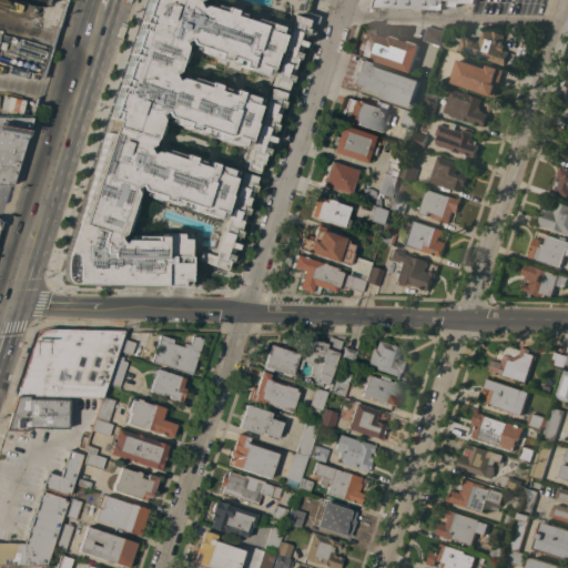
[(202,0),(202,3),(281,29),(265,75),(237,67),(239,64),(232,62),(232,63),(222,60),(222,61),(213,58),(213,57),(190,49),(191,46),(186,43),(186,42),(180,48),(179,51),(183,52),(178,69),(173,67),(172,71),(175,79),(186,82),(188,78),(223,90),(222,94),(227,97),(230,91),(257,99),(249,123),(250,124),(242,146),(191,129),(190,131),(181,129),(182,127),(172,124),(173,120),(162,117),(155,120),(154,124),(159,125),(153,140),(150,139),(148,144),(151,152),(155,154),(155,152),(162,155),(164,151),(199,162),(198,166),(204,169),(205,163),(234,171),(225,195),(226,196),(219,219),(214,216),(214,217),(166,202),(166,203),(148,198),(149,193),(139,190),(132,193),(131,198),(134,198),(123,231),(120,230),(118,234),(122,241),(133,241),(133,237),(161,237),(161,234),(179,234),(179,240),(186,240),(185,256),(189,256),(188,287),(74,284),(70,284),(67,282),(64,279),(63,275),(63,270),(63,260),(64,255),(71,234),(110,120),(108,119),(110,111),(118,87),(119,87),(146,0),(202,0)]
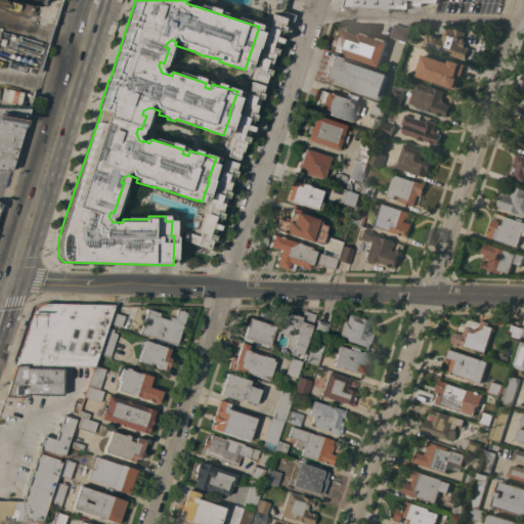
[(438,0),(438,3),(423,2),(423,5),(415,5),(415,0),(409,0),(409,8),(340,6),(342,0),(438,0)]
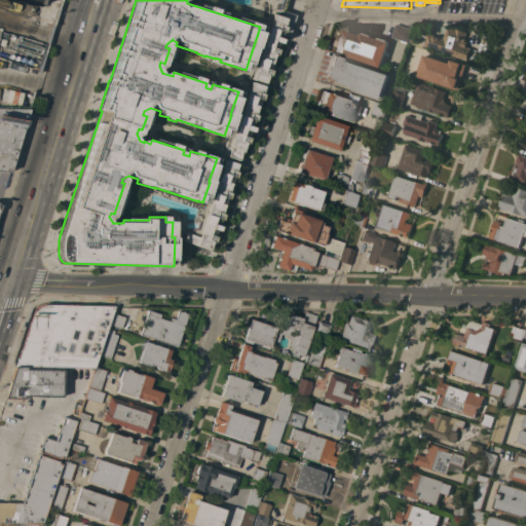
[(271,14),(284,19),(282,27),(284,28),(282,33),(280,33),(278,39),(279,40),(278,44),(276,43),(274,49),(275,50),(274,55),(271,55),(268,64),(265,63),(263,69),(269,71),(267,77),(265,76),(263,83),(250,79),(271,14)]
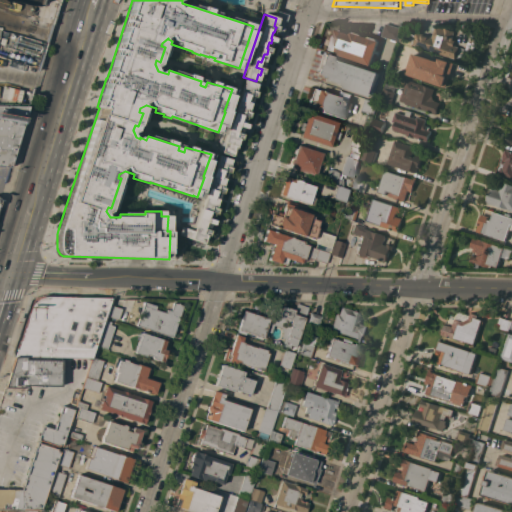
[(402,29),(398,41),(381,36),(385,24),(402,29)]
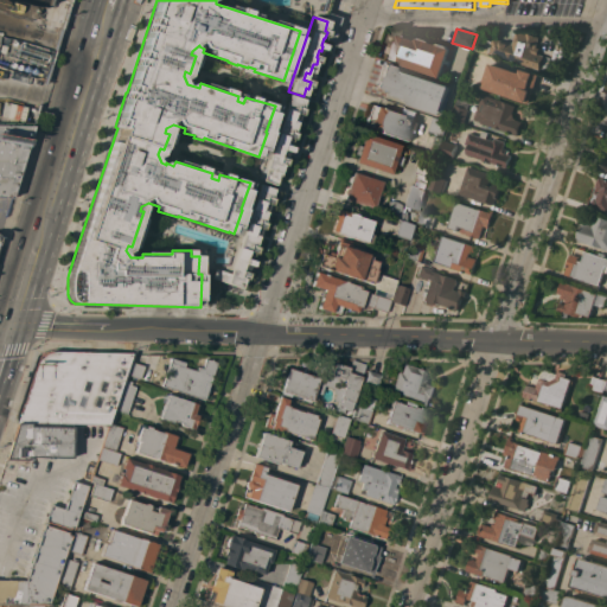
[(480,32),(512,43),(517,30),(540,37),(537,45),(538,46),(540,48),(538,53),(544,55),(540,69),(491,53),(490,55),(474,50),(480,32)]
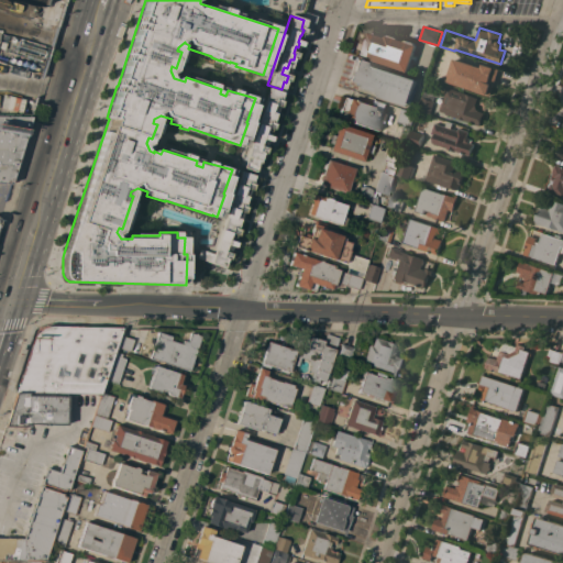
[(408,72),(363,56),(357,54),(363,39),(366,41),(370,31),(385,36),(386,34),(388,35),(390,34),(398,37),(399,39),(405,41),(407,40),(415,42),(417,45),(408,72)]
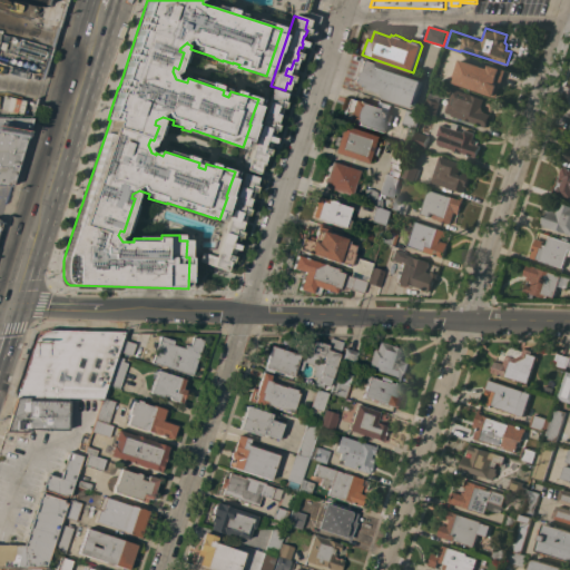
[(271,77),(283,40),(278,39),(266,76),(271,77)]
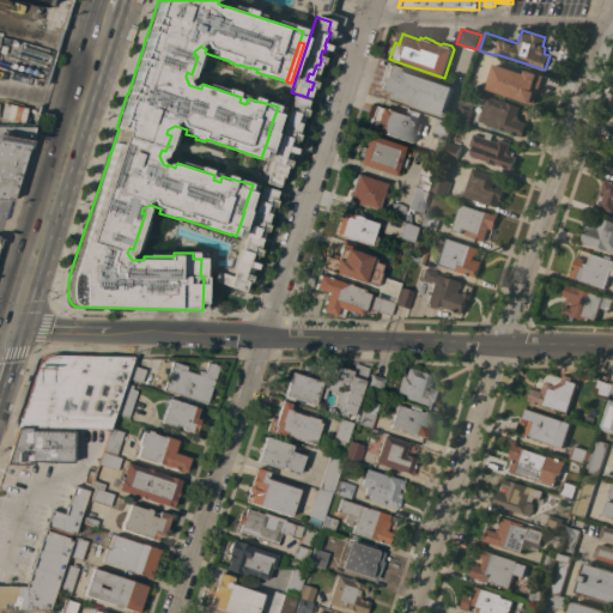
[(541,85),(534,104),(533,104),(533,105),(527,103),(527,102),(496,91),(496,92),(486,89),(495,64),(525,73),(526,70),(536,73),(538,73),(544,74),(540,85),(541,85)]
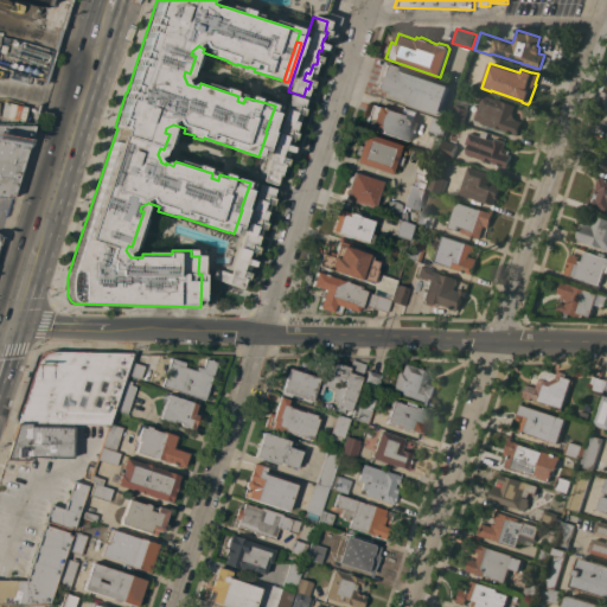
[(449,85),(442,108),(445,109),(442,114),(384,95),(385,91),(376,89),(384,64),(449,85)]
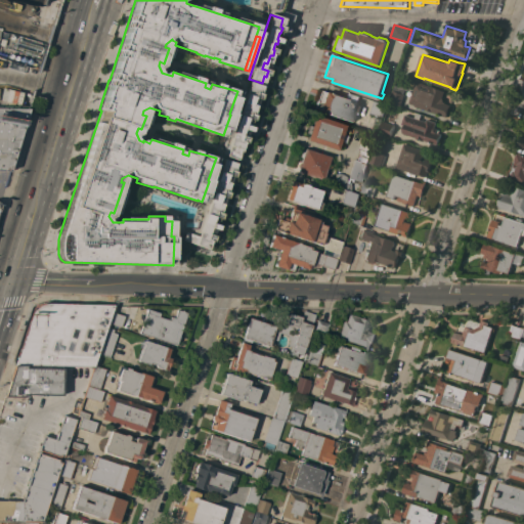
[(451,104),(446,117),(416,105),(416,104),(409,102),(409,101),(409,100),(410,98),(417,81),(445,90),(442,97),(445,102),(451,104)]
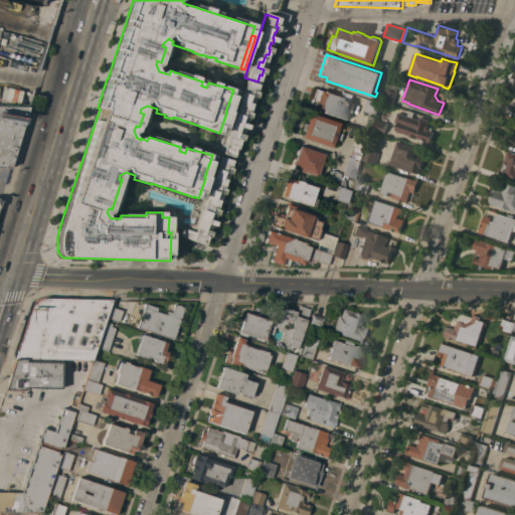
[(220,153),(224,144),(223,143),(243,80),(256,84),(253,93),(256,93),(254,98),(247,96),(245,102),(250,104),(246,113),(248,114),(247,119),(241,117),(239,121),(237,120),(236,123),(237,127),(238,124),(245,126),(244,130),(240,129),(242,136),(240,142),(237,141),(235,149),(234,149),(231,157),(220,153)]
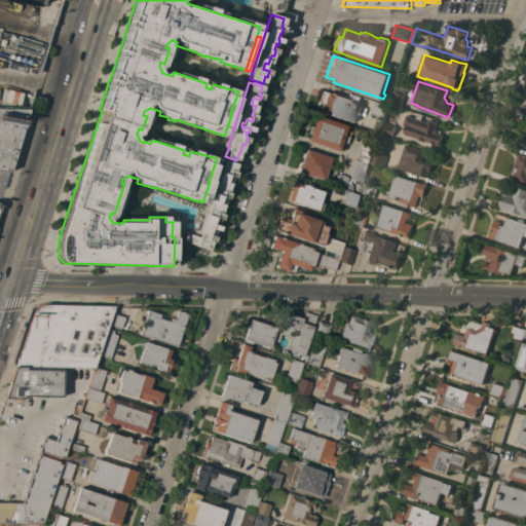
[(363,105),(361,112),(357,111),(352,122),(330,115),(331,114),(315,109),(322,90),(363,105)]
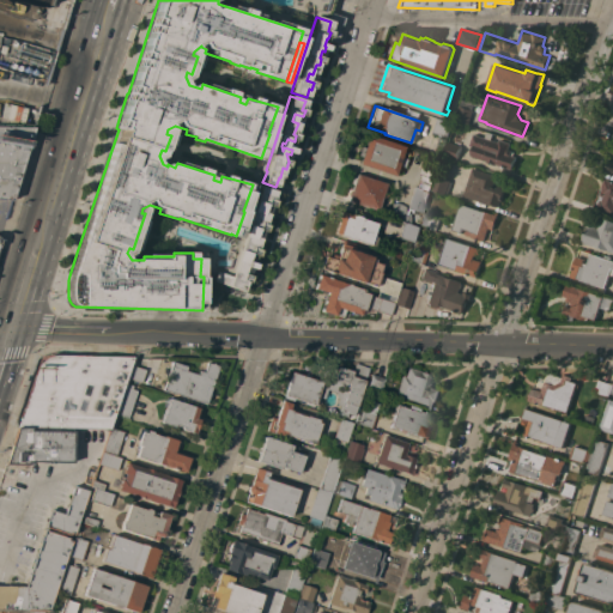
[(456,120),(461,105),(474,109),(469,125),(456,120)]
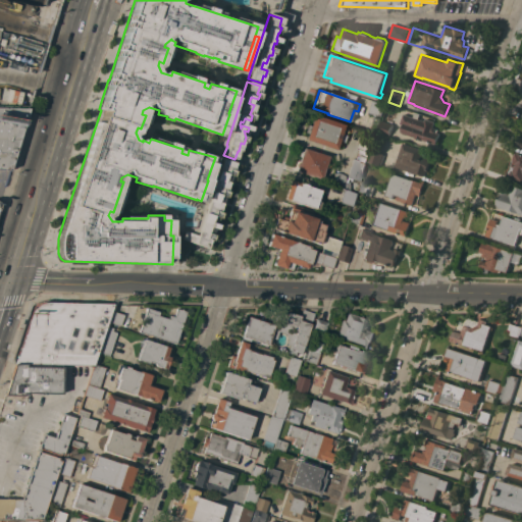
[(385,104),(381,116),(369,112),(373,100),(385,104)]
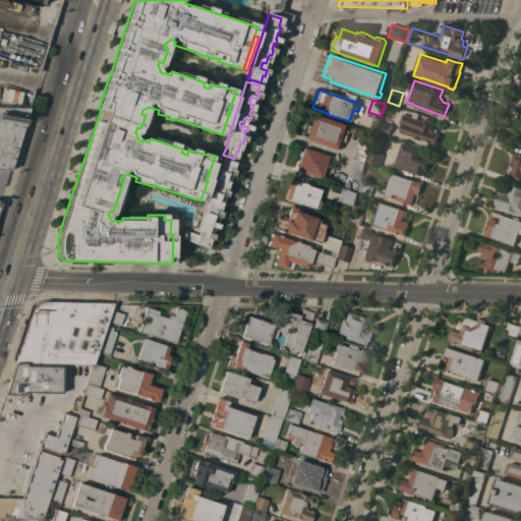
[(0,108),(29,109),(10,170),(0,169),(0,108)]
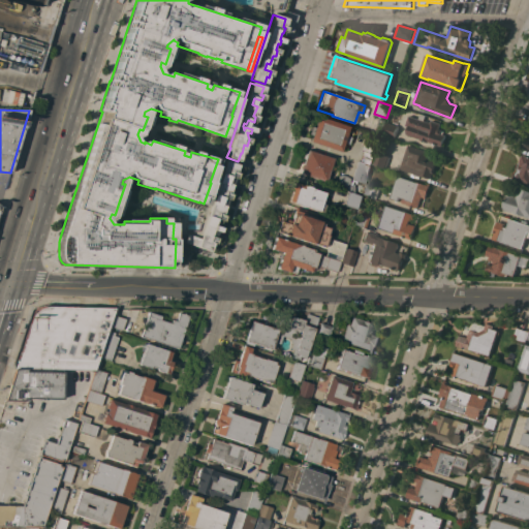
[(409,126),(406,125),(409,115),(419,118),(421,114),(426,115),(424,120),(430,122),(431,120),(440,123),(439,128),(442,129),(442,130),(444,130),(443,134),(445,134),(442,146),(437,144),(433,143),(429,142),(428,142),(421,139),(421,138),(406,133),(409,126)]
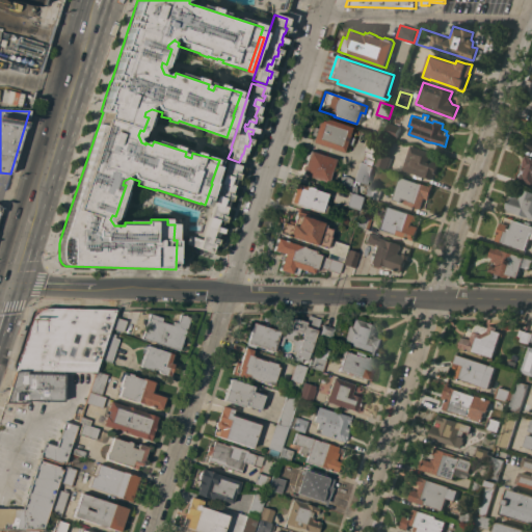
[(356,129),(351,145),(346,144),(343,153),(312,142),(314,135),(312,135),(314,128),(316,129),(320,117),(356,129)]
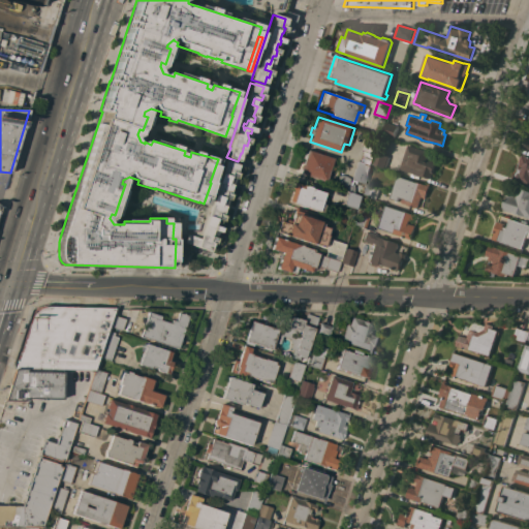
[(399,126),(395,137),(383,133),(387,122),(399,126)]
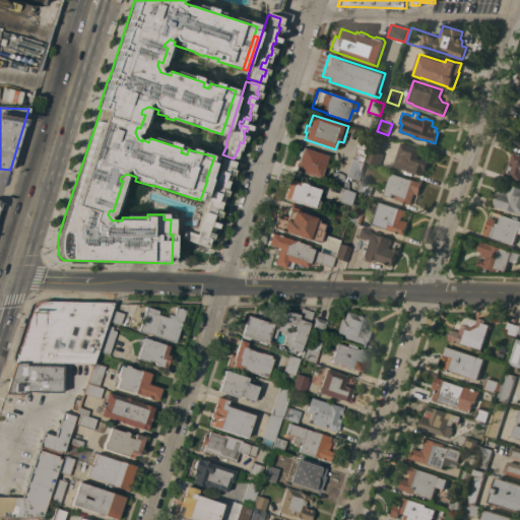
[(371,142),(365,161),(353,158),(361,138),(371,142)]
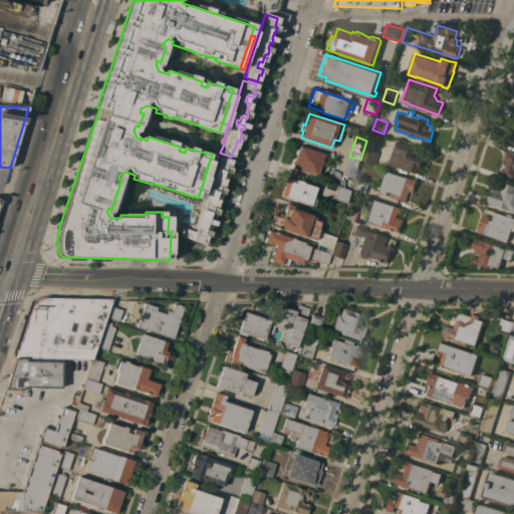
[(417,147),(414,156),(417,157),(418,154),(425,157),(421,169),(420,168),(419,174),(389,164),(397,140),(417,147)]
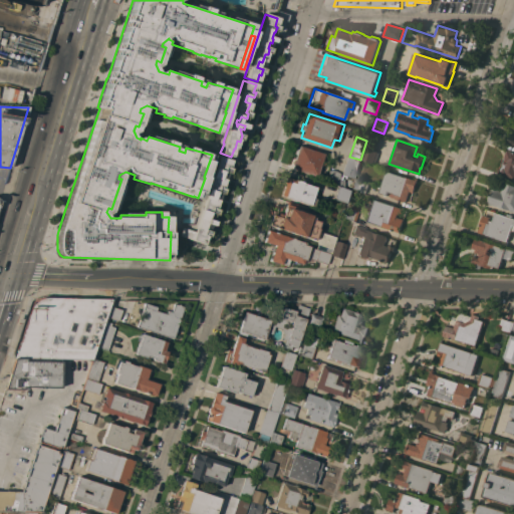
[(324,154),(316,177),(291,169),(296,155),(295,155),(297,150),(299,146),(324,154)]
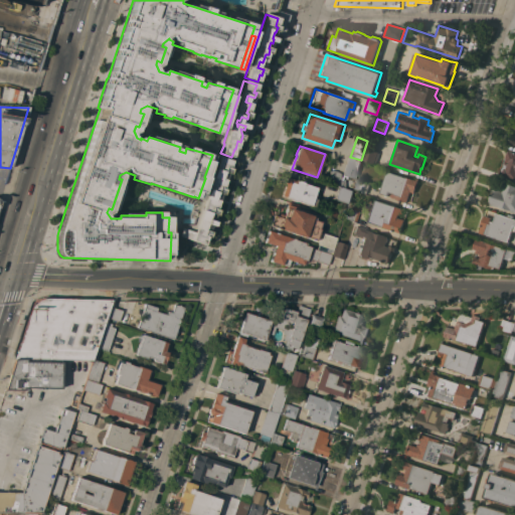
[(378,152),(378,153),(379,153),(376,164),(364,160),(367,148),(378,152)]
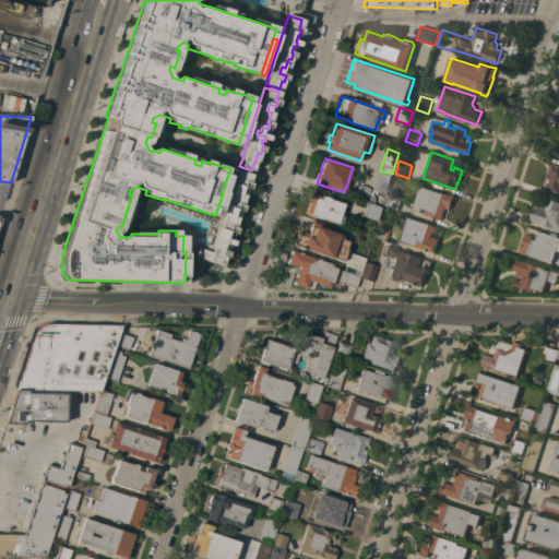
[(558,165),(558,193),(544,189),(547,181),(549,182),(550,179),(547,178),(548,175),(548,173),(550,165),(551,165),(551,163),(558,165)]
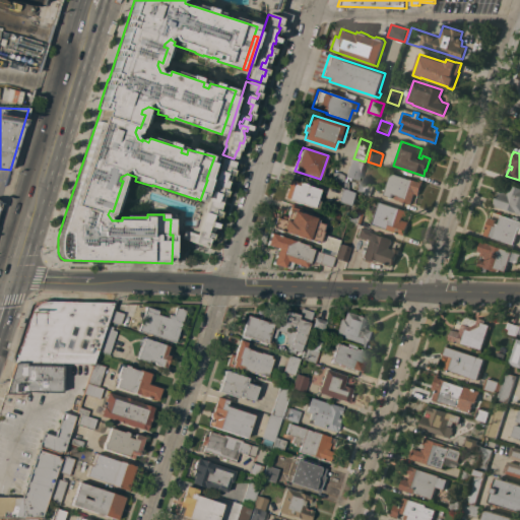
[(196,234),(220,158),(233,163),(231,170),(233,171),(232,176),(224,174),(222,180),(226,183),(224,191),(225,192),(224,196),(218,194),(215,201),(219,202),(217,211),(219,212),(217,217),(211,215),(210,219),(208,218),(206,221),(207,226),(208,222),(215,224),(214,229),(211,228),(212,235),(210,240),(207,240),(205,247),(193,243),(193,242),(180,238),(183,231),(196,234)]
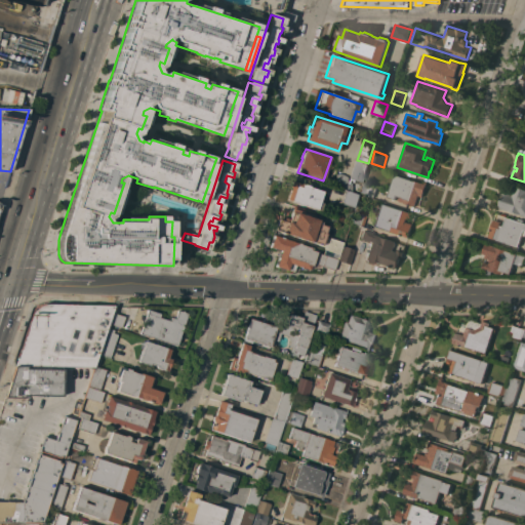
[(368,164),(362,183),(354,179),(352,185),(352,192),(336,187),(336,174),(341,174),(347,176),(348,183),(355,160),(368,164)]
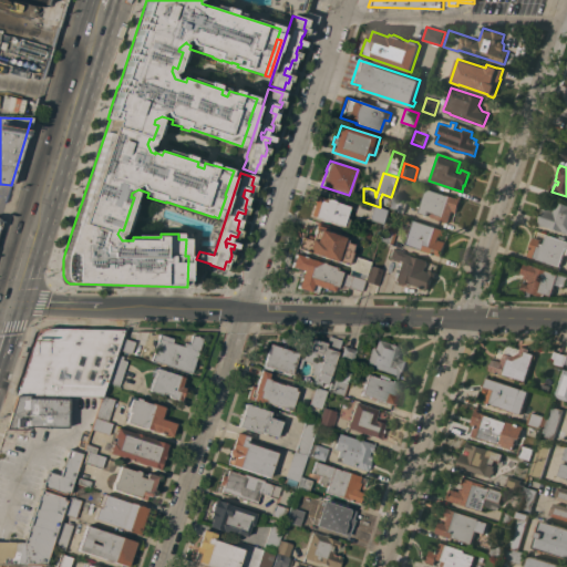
[(443,194),(444,193),(459,197),(460,196),(461,196),(456,212),(452,210),(449,223),(447,223),(446,224),(443,223),(444,222),(440,220),(436,219),(435,218),(437,214),(429,210),(426,216),(423,215),(424,214),(419,212),(426,188),(443,194)]
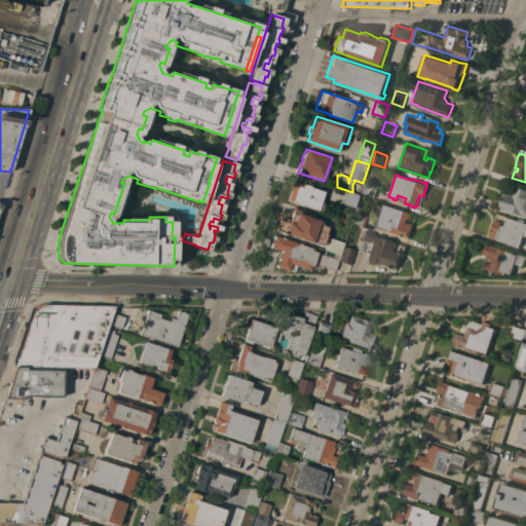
[(303,185),(305,184),(309,186),(311,188),(324,191),(322,195),(325,196),(322,204),(326,205),(324,212),(305,205),(302,207),(298,204),(297,203),(288,200),(291,188),(293,181),(303,185)]
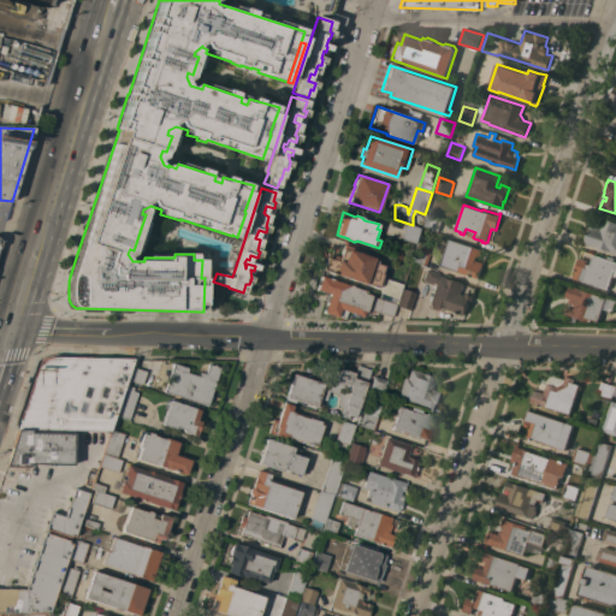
[(440,218),(440,219),(443,219),(439,231),(436,230),(436,231),(424,226),(427,214),(440,218)]
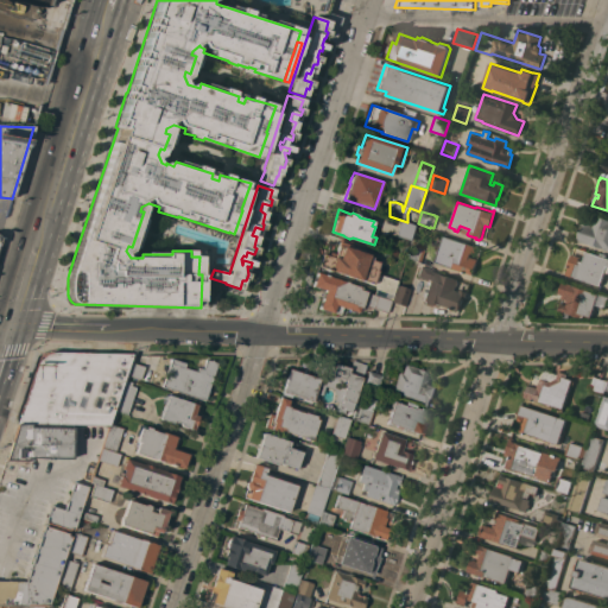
[(607,249),(577,240),(582,226),(581,225),(582,219),(590,222),(589,225),(593,226),(596,215),(607,219),(607,249)]
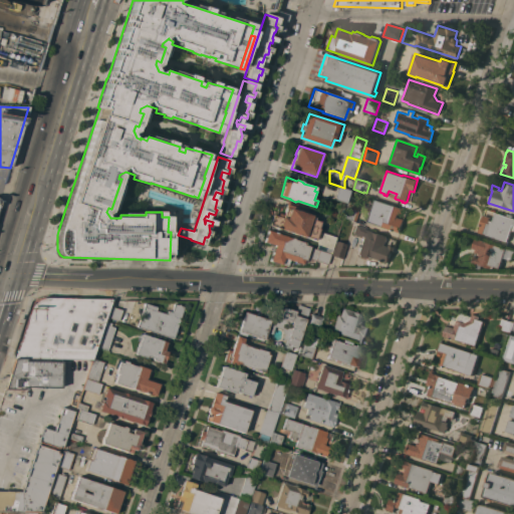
[(351,191),(347,203),(334,199),(338,187),(351,191)]
